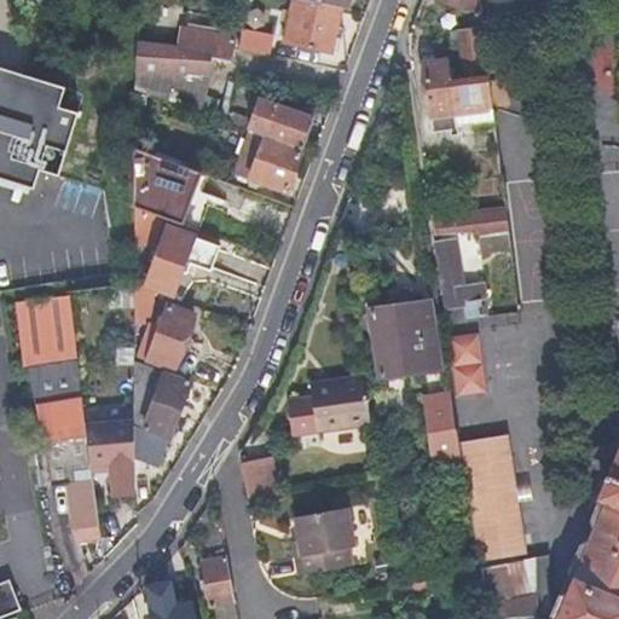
[(265,0),(247,0),(239,51),(267,58),(271,35),(259,32),(265,0)]
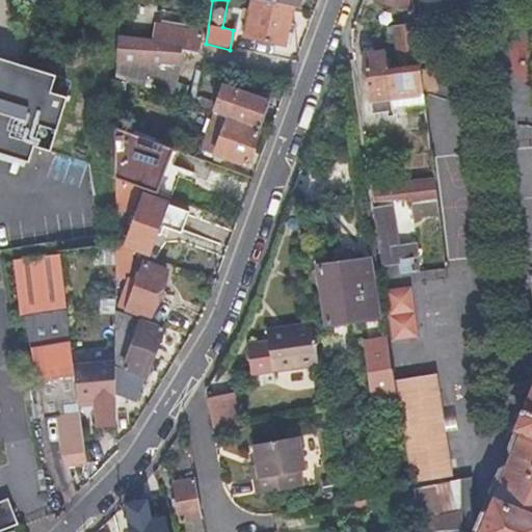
[(284,45),(291,7),(257,1),(250,0),(248,11),(243,10),(242,19),(246,20),(244,37),(284,45)]
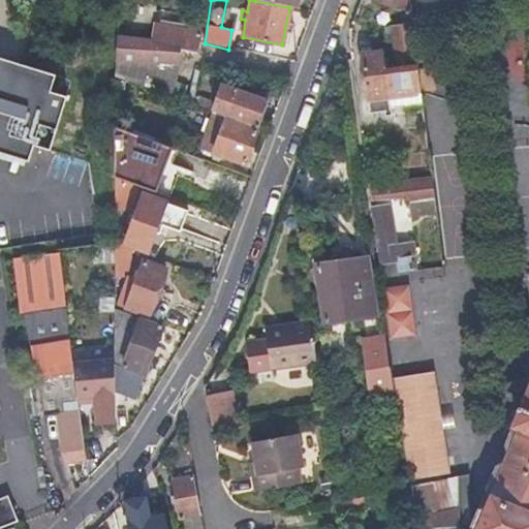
[(255,0),(255,1),(289,7),(298,8),(299,0),(255,0)]
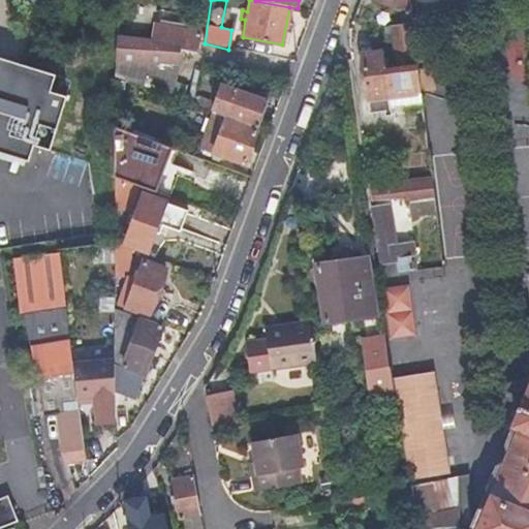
[(405,0),(367,0),(398,11),(407,9),(405,0)]
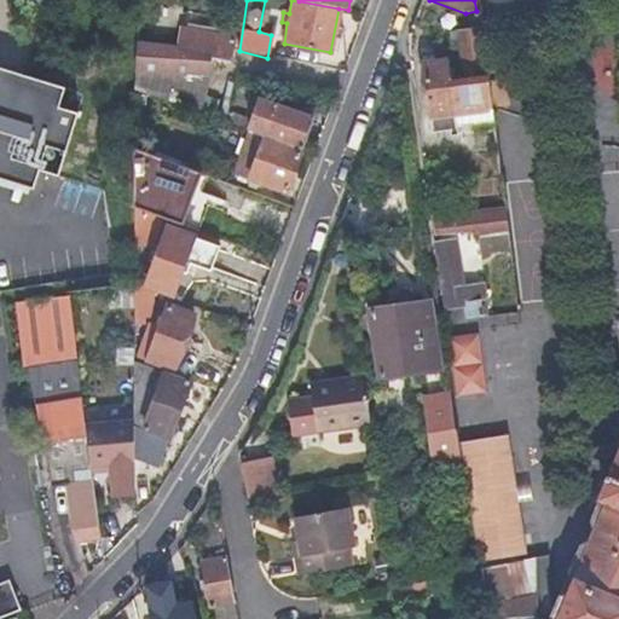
[(449,82),(446,63),(421,67),(429,136),(446,133),(447,140),(455,139),(452,117),(461,116),(458,94),(467,93),(470,128),(493,126),(491,108),(484,58),(476,59),(472,30),(455,33),(456,36),(447,38),(449,51),(458,50),(462,81),(449,82)]
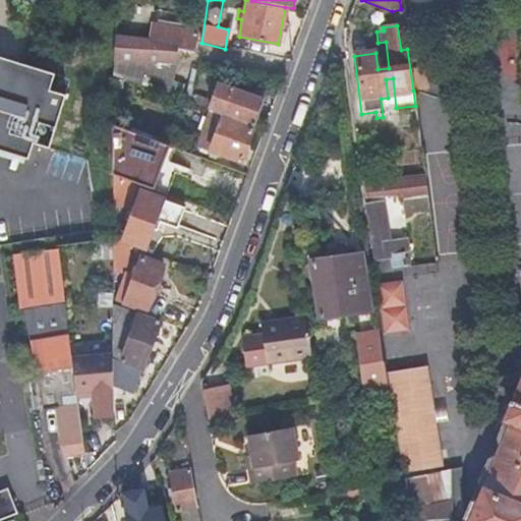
[(196,33),(153,27),(151,40),(115,35),(114,56),(126,58),(174,65),(177,51),(192,53),(196,33)]
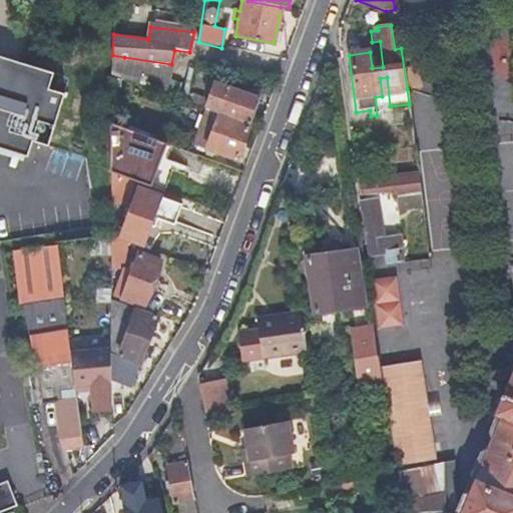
[(111,66),(119,68),(118,75),(122,76),(124,57),(112,55),(111,66)]
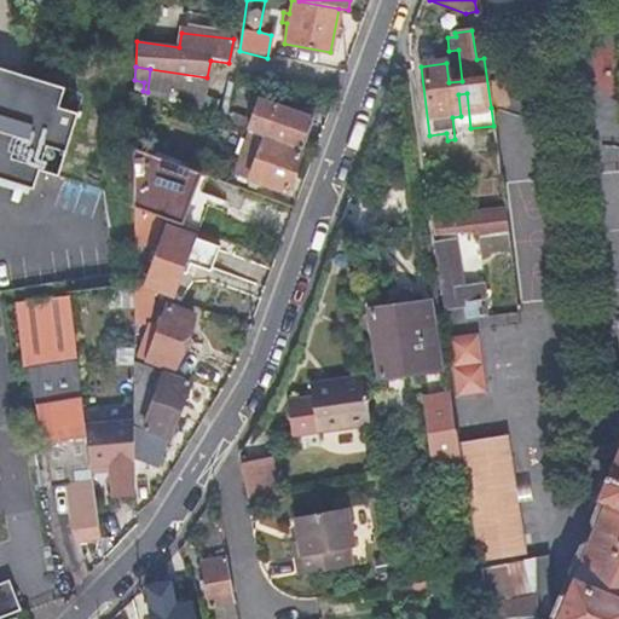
[(0,69),(0,169),(35,181),(38,172),(57,178),(77,114),(58,108),(64,88),(0,69)]
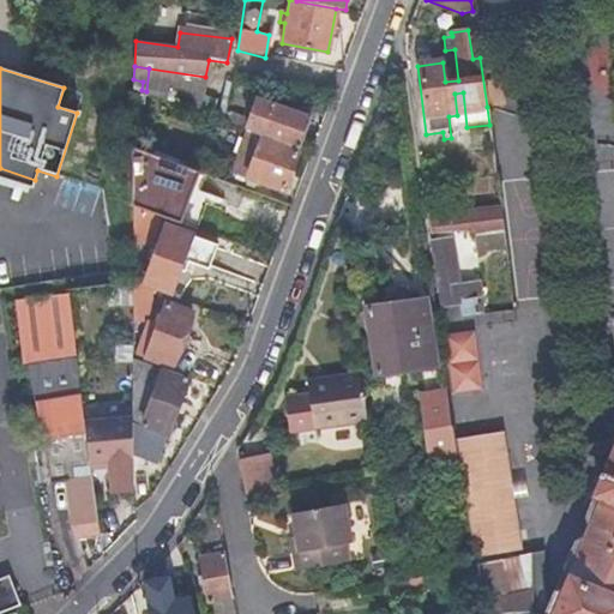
[(146,91),(200,112),(205,77),(149,68),(146,91)]
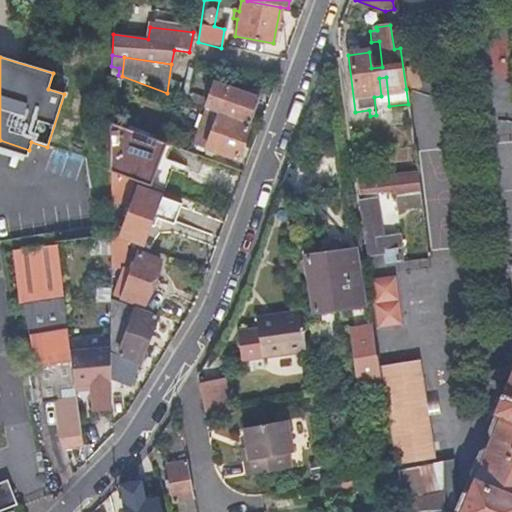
[(111,72),(114,74),(118,75),(119,68),(111,66),(111,72)]
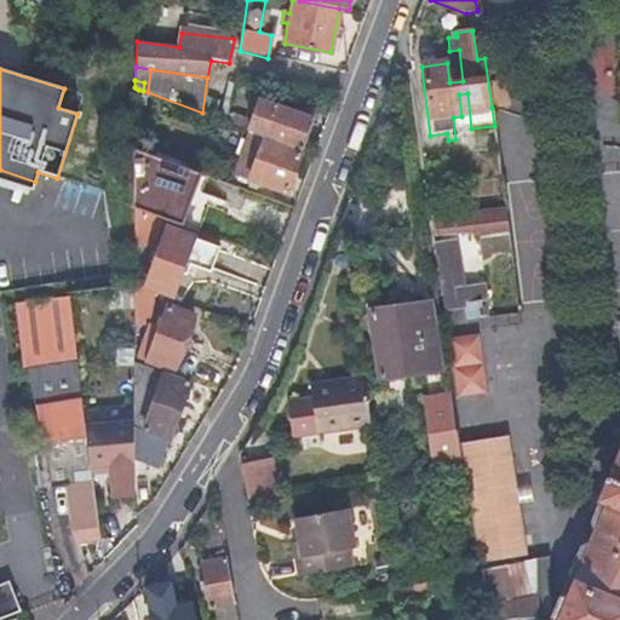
[(251,131),(303,150),(314,120),(262,101),(251,131)]
